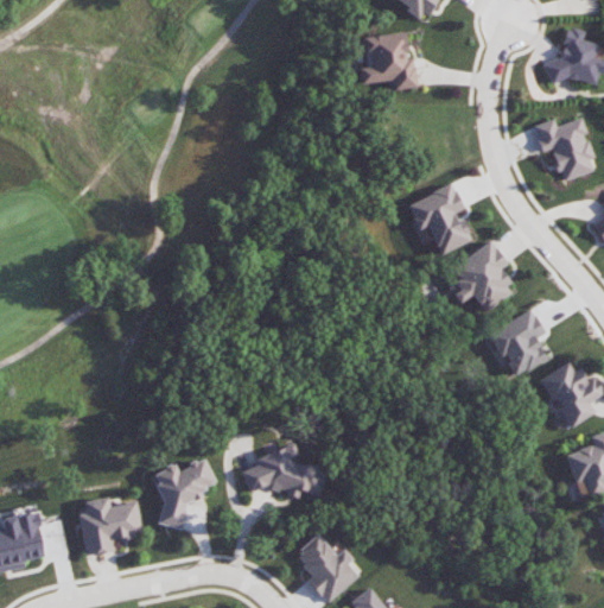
[(395,0),(425,19),(437,0),(395,0)]
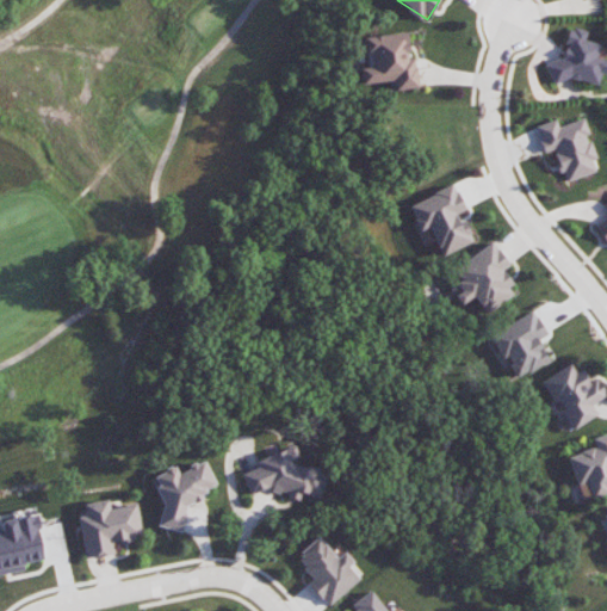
[(557,84),(571,78),(600,85),(604,73),(606,73),(606,59),(599,57),(602,43),(587,39),(589,30),(577,28),(570,30),(568,41),(569,44),(567,56),(547,63),(557,84)]
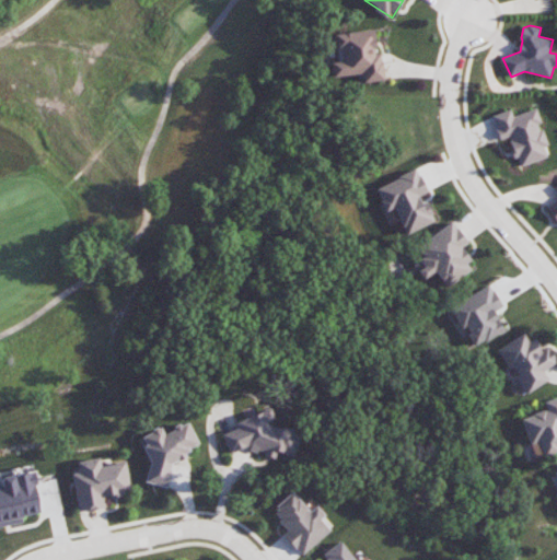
[(337,33),(340,60),(332,61),(334,77),(364,73),(364,82),(386,79),(383,51),(378,53),(375,28),(337,33)]
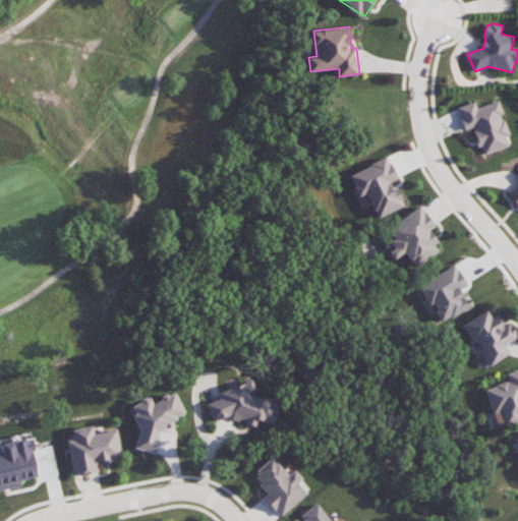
[(459,107),(466,129),(475,127),(483,155),(510,147),(507,135),(510,135),(504,114),(505,113),(501,100),(478,107),(477,101),(459,107)]
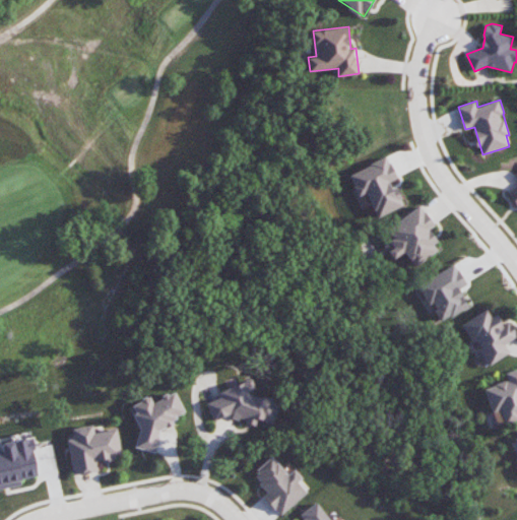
[(379,217),(406,205),(399,188),(393,190),(390,182),(398,178),(389,156),(350,174),(360,195),(368,192),(379,217)]
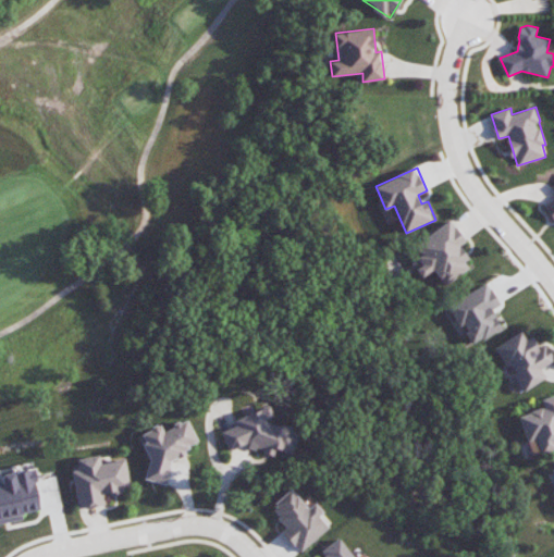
[(436,269),(446,285),(475,267),(460,246),(467,242),(454,220),(419,242),(426,252),(419,257),(425,264),(418,269),(423,276),(436,269)]
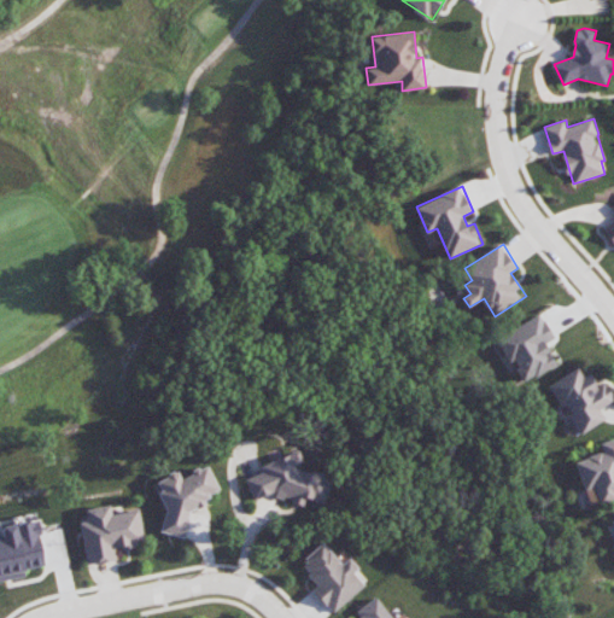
[(559,365),(548,343),(556,338),(544,314),(498,337),(510,361),(514,359),(526,382),(559,365)]
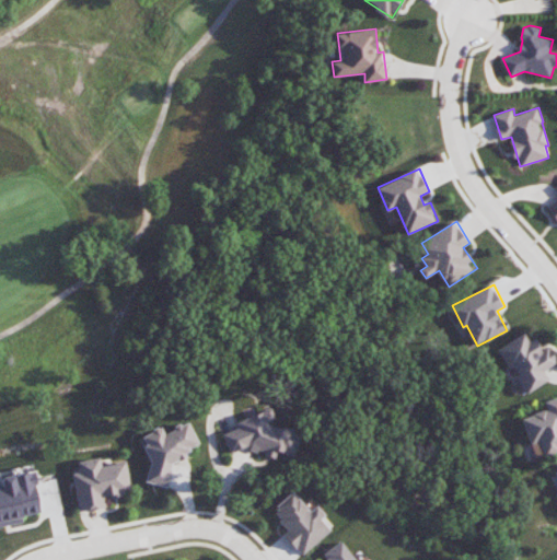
[(501,348),(526,394),(552,380),(546,370),(556,364),(556,356),(552,347),(544,351),(536,338),(532,340),(528,333),(501,348)]
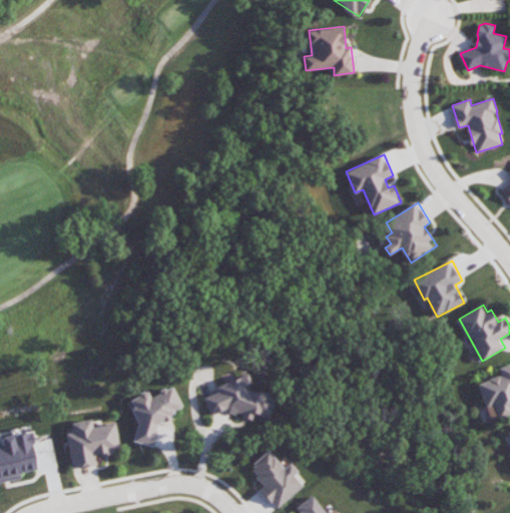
[(509,364),(500,367),(503,375),(480,383),(487,406),(496,404),(500,418),(509,414),(509,364)]
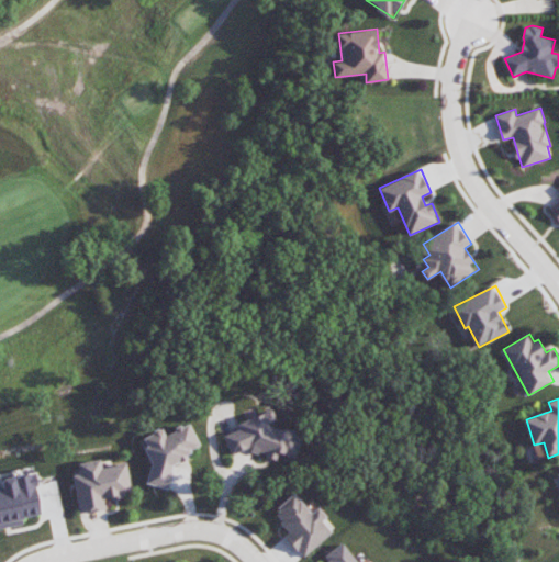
[(301,449),(291,422),(279,426),(272,409),(238,422),(241,429),(225,435),(232,454),(252,448),(255,456),(265,451),(268,461),(301,449)]
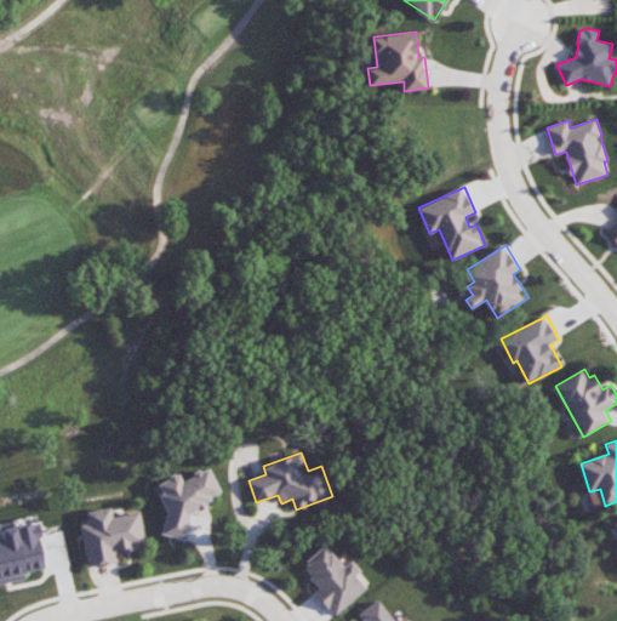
[(187,540),(193,513),(207,508),(210,499),(221,494),(211,467),(187,477),(178,474),(164,480),(160,494),(167,512),(163,534),(187,540)]
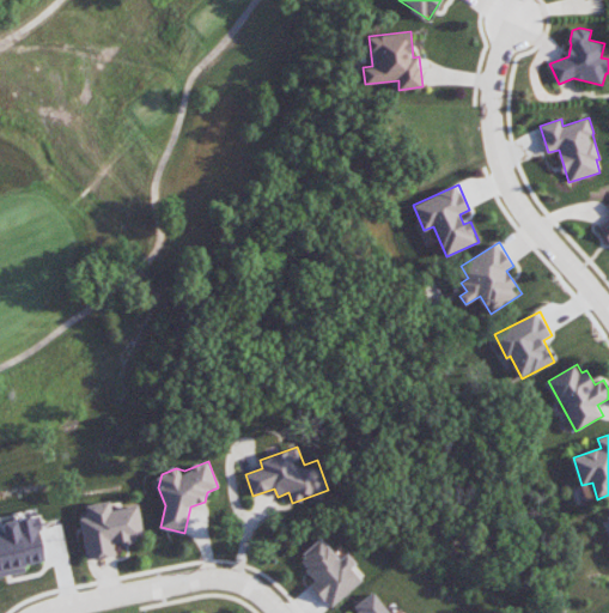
[(140,504),(113,509),(111,501),(86,504),(87,516),(81,517),(89,559),(117,554),(116,544),(145,539),(140,504)]
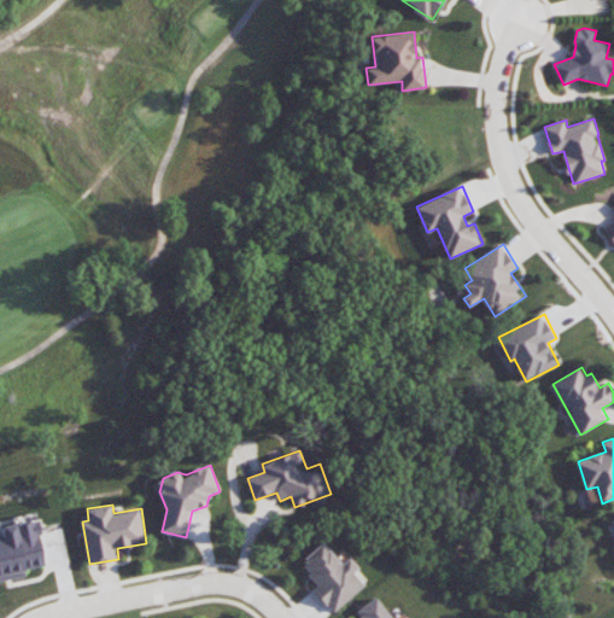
[(0,537),(0,579),(28,575),(27,569),(47,565),(39,520),(3,526),(5,537),(0,537)]
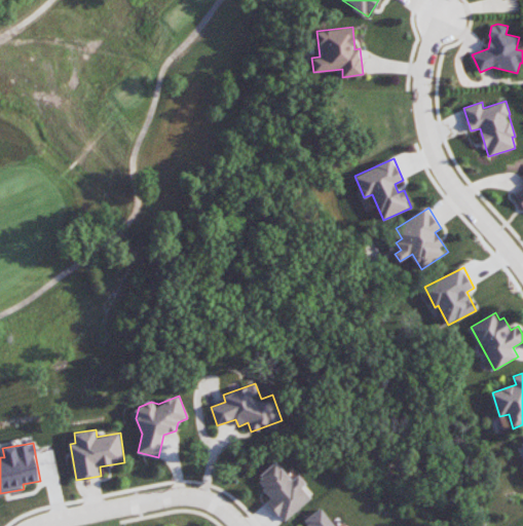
[(312,495),(296,479),(294,481),(275,461),(256,481),(271,496),(266,501),(286,522),(312,495)]
